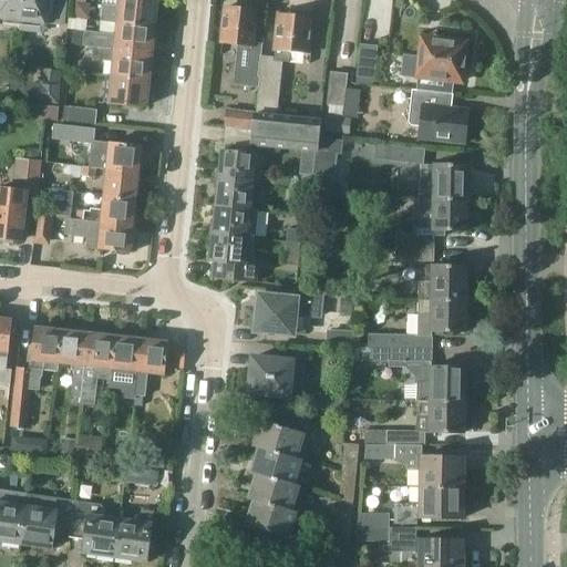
[(0,0),(0,19),(20,21),(22,0),(0,0)]
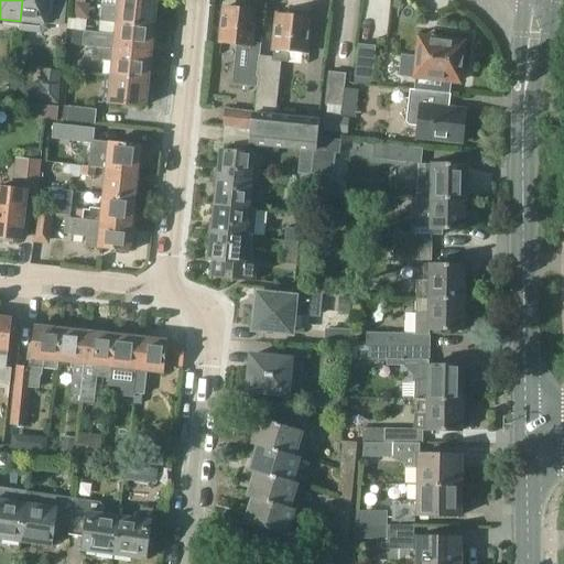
[(22,0),(20,21),(19,31),(40,33),(45,29),(46,25),(49,25),(49,23),(62,24),(64,0),(22,0)]
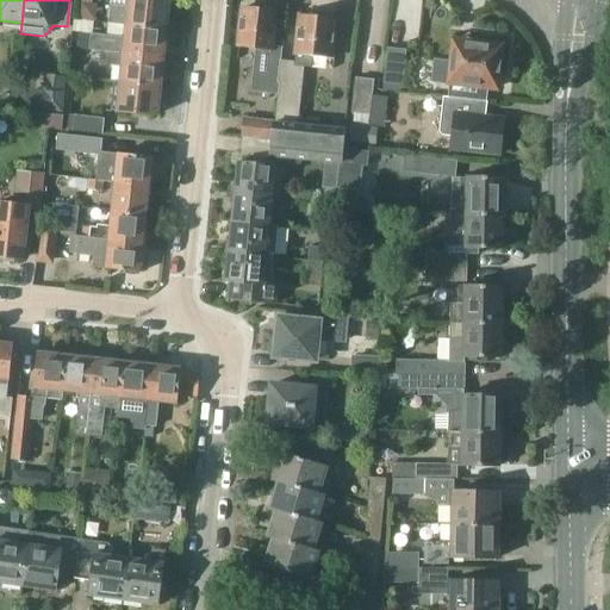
[(110,5),(109,23),(131,25),(165,29),(166,30),(166,26),(167,27),(168,23),(168,16),(167,16),(167,0),(129,0),(129,7),(110,5)]
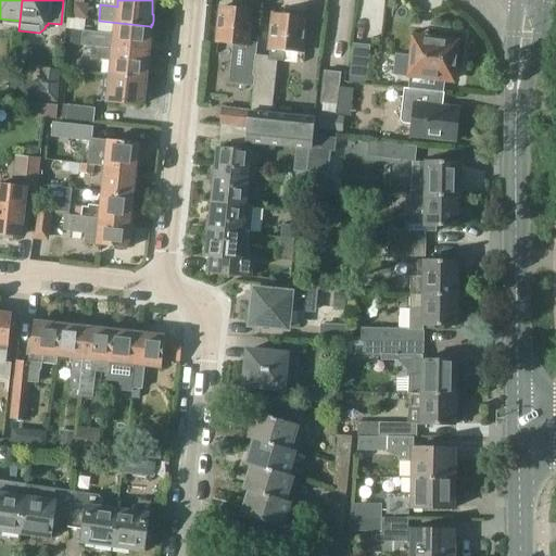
[(72,16),(72,17),(86,19),(87,8),(86,5),(84,3),(74,2),(72,16)]
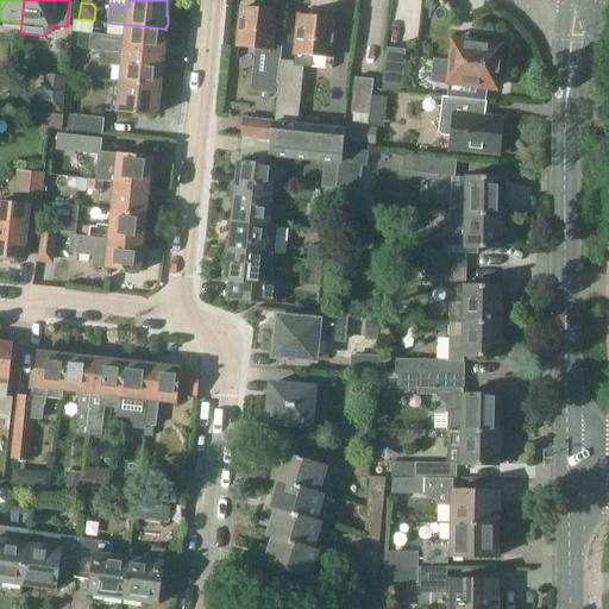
[(277,86),(281,61),(282,51),(272,50),(276,13),(242,8),(237,45),(257,49),(253,74),(252,90),(275,94),(276,86),(277,86)]
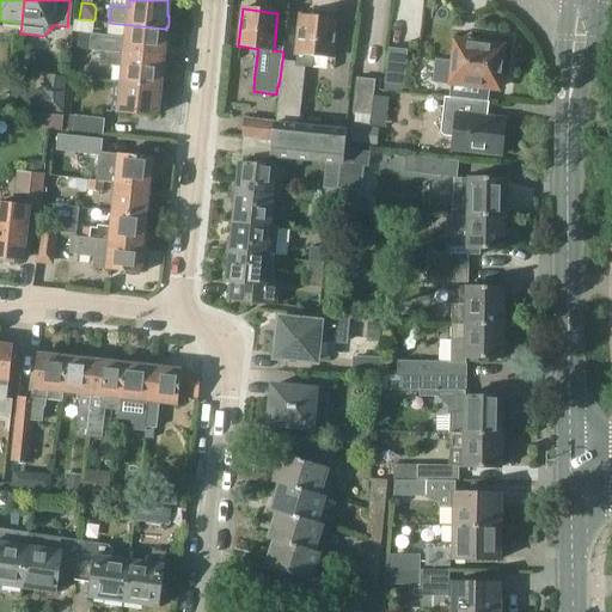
[(332,60),(336,20),(300,16),(295,62),(282,61),(279,86),(281,87),(276,122),(275,122),(274,123),(299,126),(305,68),(312,69),(313,57),(332,60)]
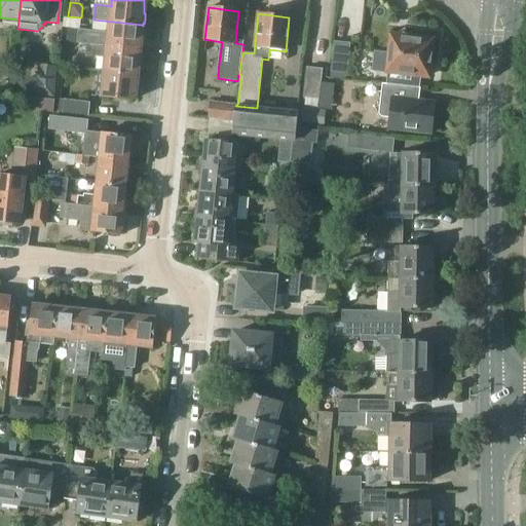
[(67,41),(75,42),(76,42),(76,43),(86,44),(139,50),(140,50),(140,49),(141,39),(143,39),(144,28),(142,28),(142,27),(143,26),(142,25),(113,22),(113,23),(112,33),(106,32),(78,29),(78,30),(68,29),(67,41)]
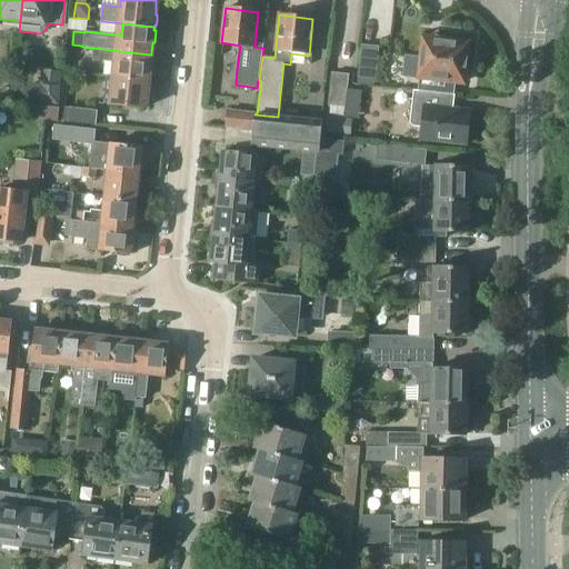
[(406,58),(403,76),(463,81),(466,67),(466,63),(468,61),(469,55),(467,52),(467,51),(468,45),(435,41),(432,41),(432,43),(422,42),(421,42),(420,58),(406,57),(406,58)]
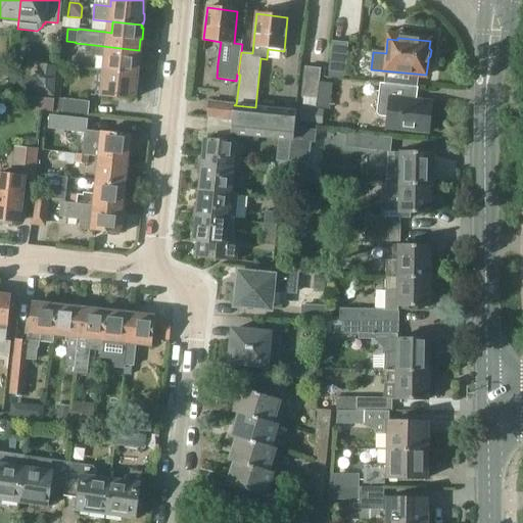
[(343,74),(346,44),(331,42),(328,73),(343,74)]
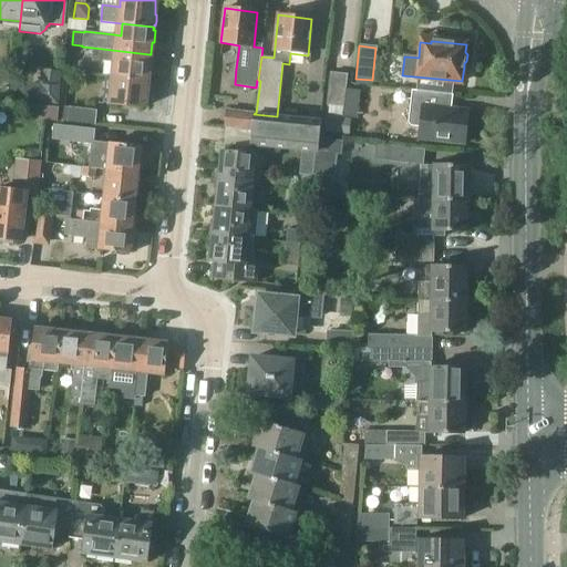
[(93,48),(91,59),(117,62),(116,76),(123,76),(147,80),(147,78),(150,78),(151,65),(150,65),(151,54),(150,54),(93,48)]
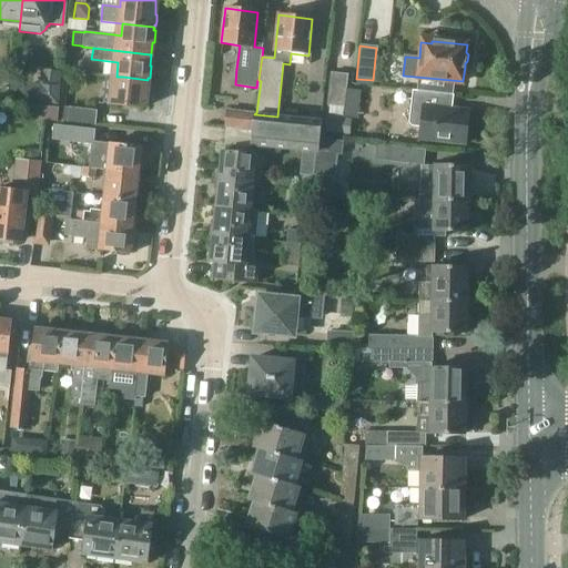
[(56,104),(59,70),(39,69),(38,83),(23,82),(22,101),(56,104)]
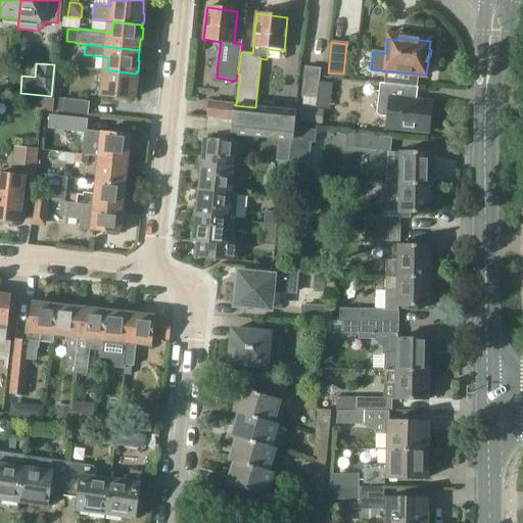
[(304,66),(304,67),(301,97),(317,98),(318,98),(321,68),(304,66)]
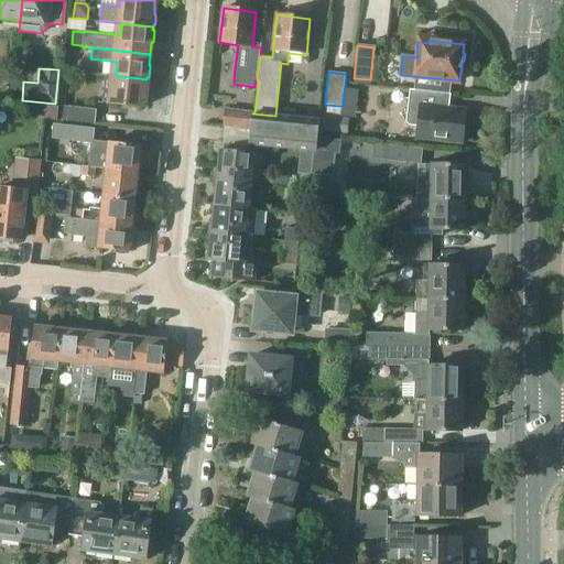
[(102,102),(102,104),(143,107),(144,95),(148,95),(149,82),(147,82),(147,79),(122,76),(116,76),(105,75),(102,102)]
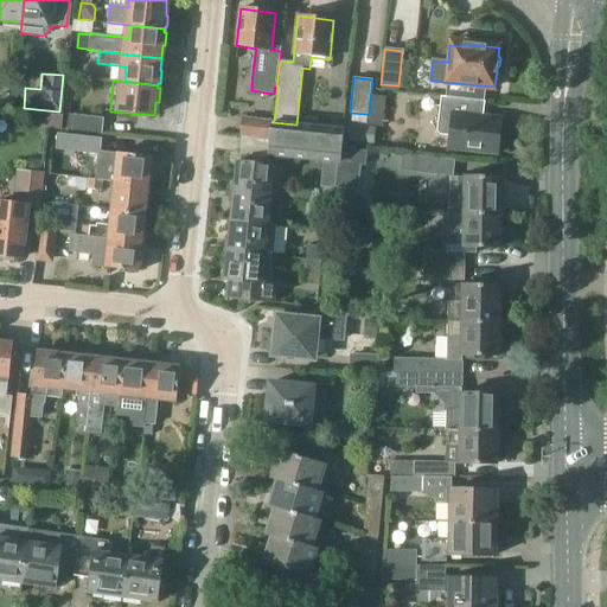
[(494,154),(496,151),(499,148),(500,139),(497,136),(499,121),(472,117),(474,102),(440,97),(435,132),(439,136),(449,138),(448,148),(494,154)]
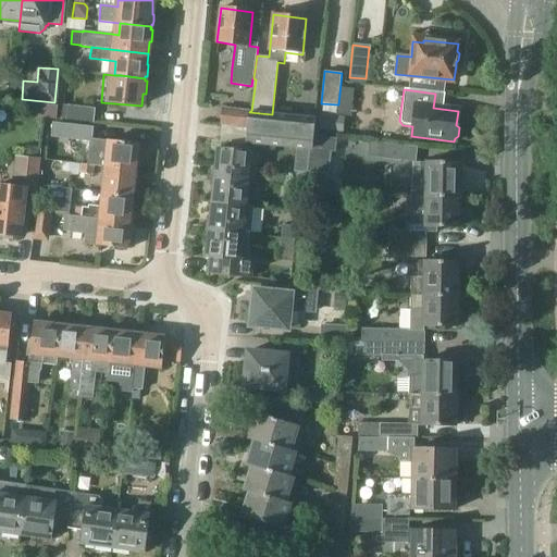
[(58,106),(39,103),(38,116),(56,119),(58,106)]
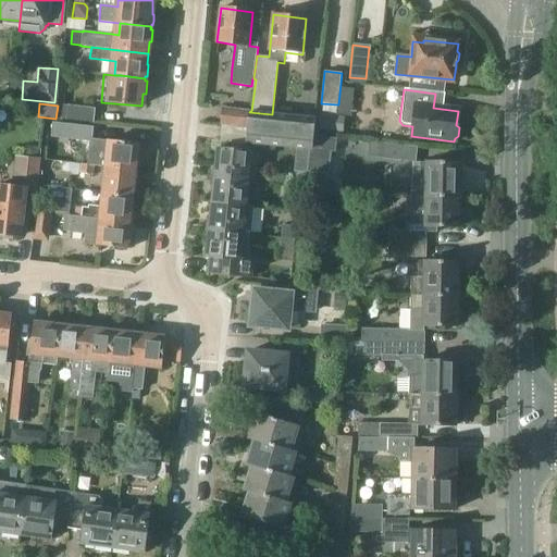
[(67,106),(66,120),(74,121),(91,122),(94,122),(95,108),(93,108),(67,106)]
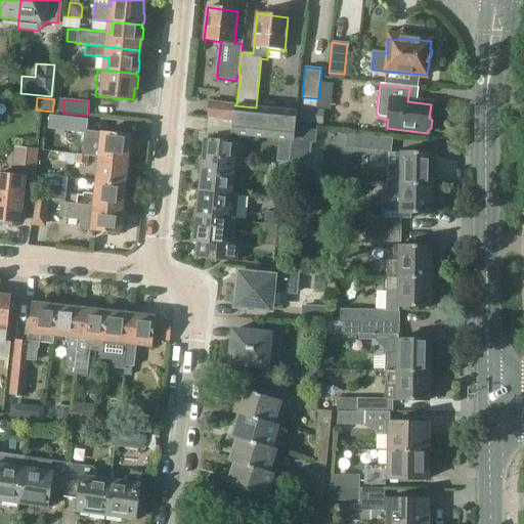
[(233,120),(234,105),(235,104),(208,101),(207,117),(233,120)]
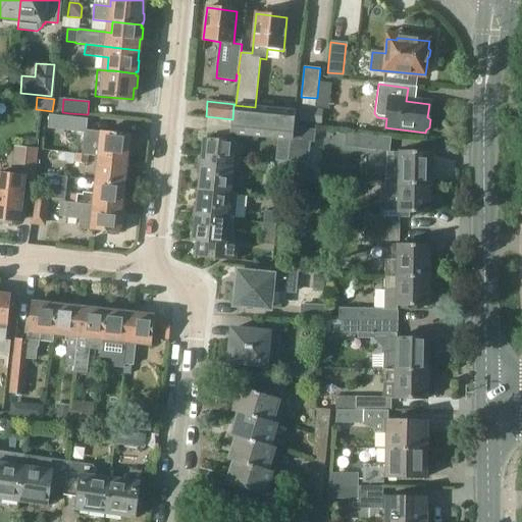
[(291,142),(294,112),(255,107),(233,105),(232,119),(231,133),(291,142)]
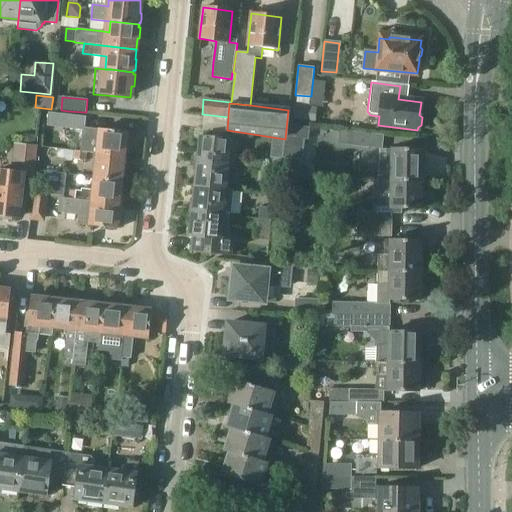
[(317,108),(294,105),(292,119),(315,122),(317,108)]
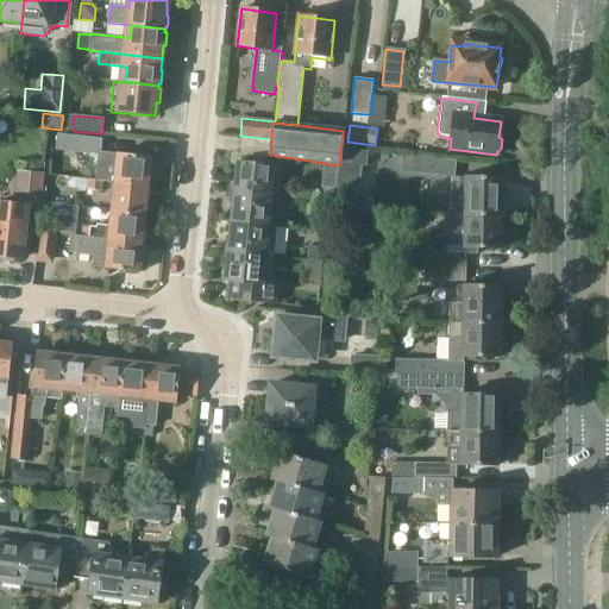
[(96,155),(99,155),(99,152),(99,151),(101,151),(102,139),(60,135),(57,150),(96,155)]
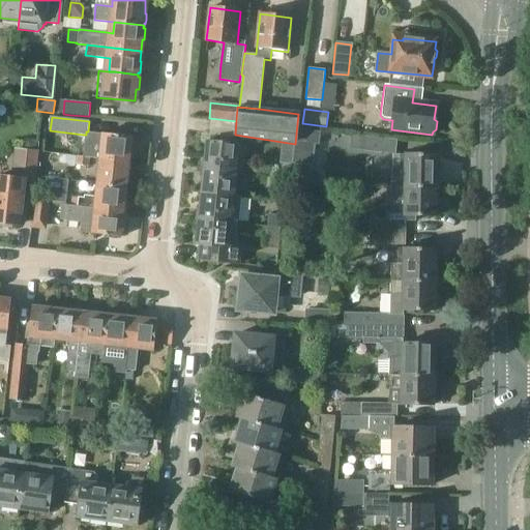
[(297,129),(294,164),(312,166),(315,144),(319,144),(320,133),(297,129)]
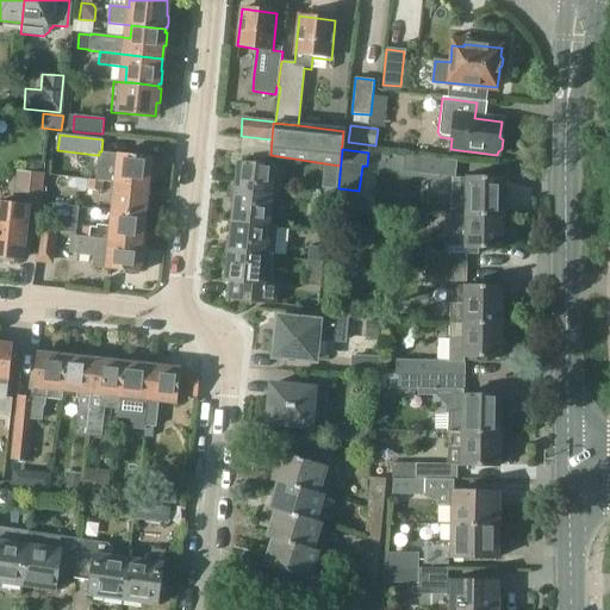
[(97,170),(95,180),(105,181),(114,182),(149,186),(150,172),(153,172),(154,161),(151,161),(151,157),(101,151),(99,151),(99,153),(99,155),(97,170)]
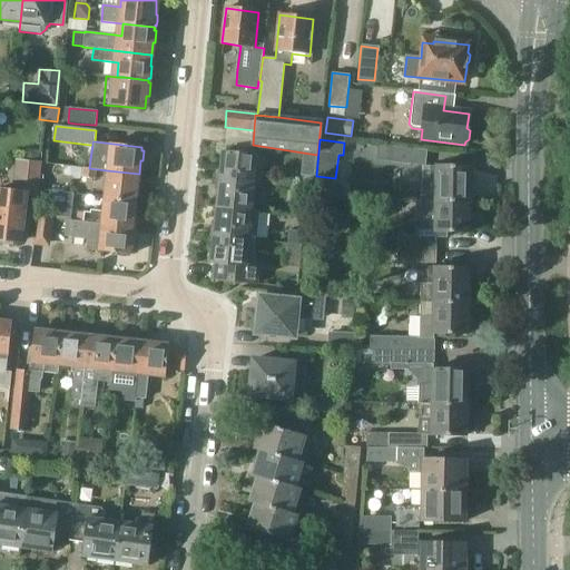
[(424,167),(425,153),(377,147),(376,161),(424,167)]
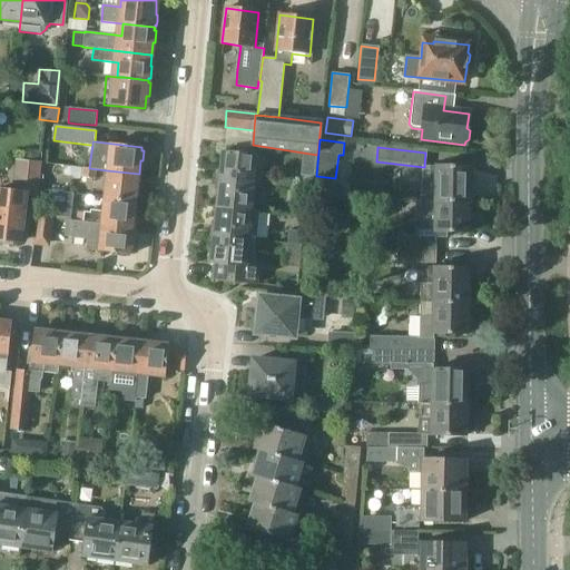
[(262,185),(264,157),(222,151),(218,180),(254,184),(262,185)]
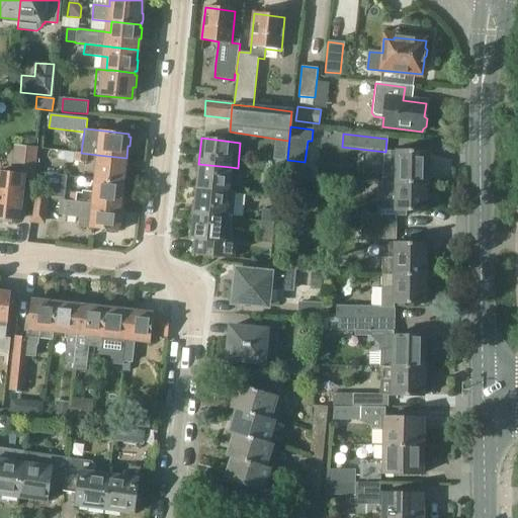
[(33,175),(36,149),(13,146),(10,173),(33,175)]
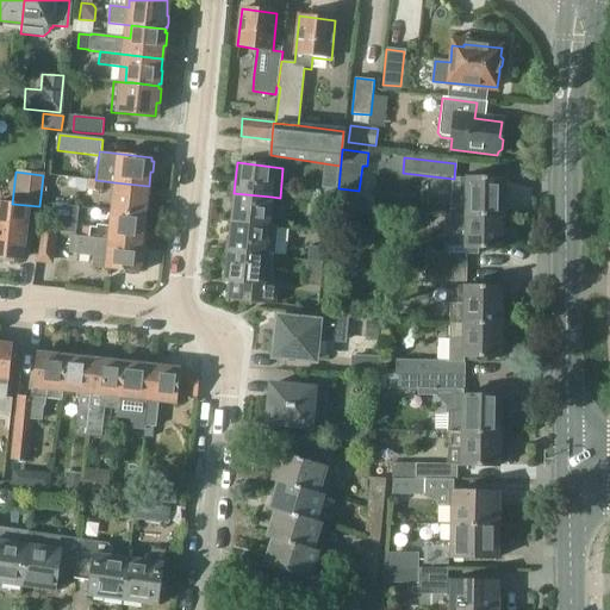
[(502,215),(503,179),(460,178),(460,195),(452,195),(452,215),(502,215)]
